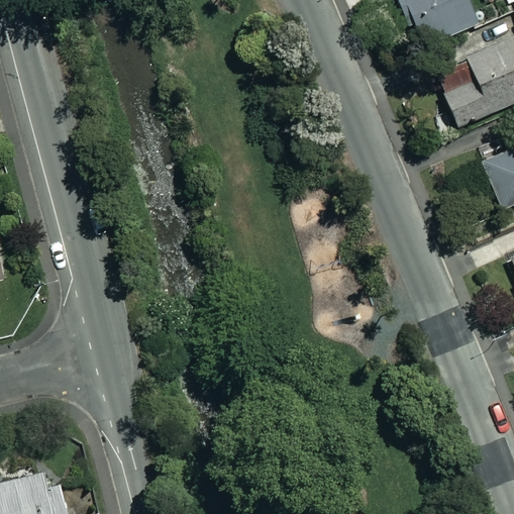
[(400,0),(423,45),(477,20),(468,0),(400,0)]
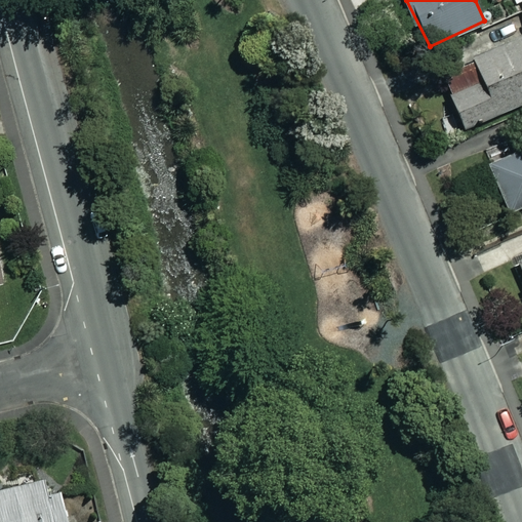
[(521,103),(521,33),(471,55),(473,58),(442,71),(466,127),(521,103)]
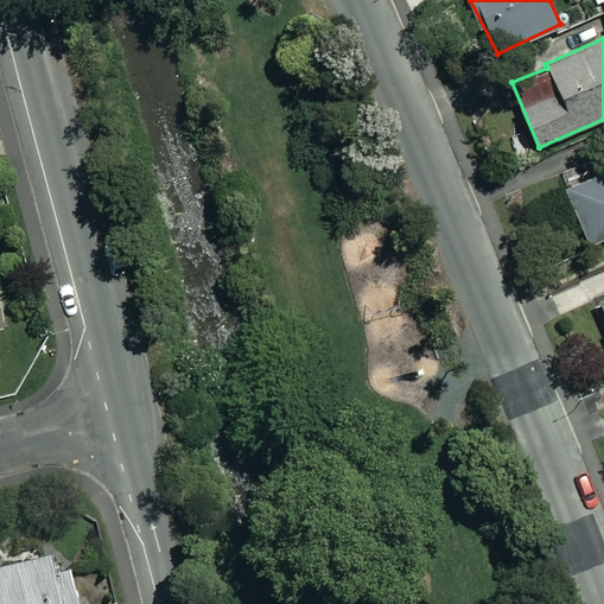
[(603,160),(595,165),(599,175),(565,190),(590,248),(603,242),(603,160)]
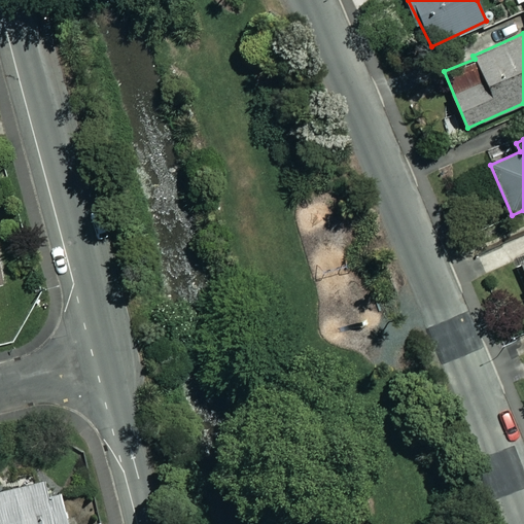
[(0,523),(69,523),(62,493),(49,496),(45,482),(29,486),(27,477),(14,480),(16,489),(0,492),(0,523)]
